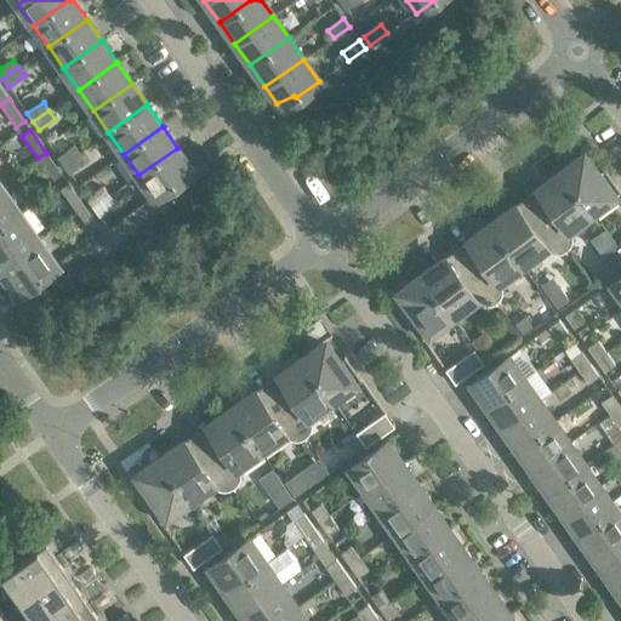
[(73,144),(57,157),(63,164),(79,153),(73,144)]
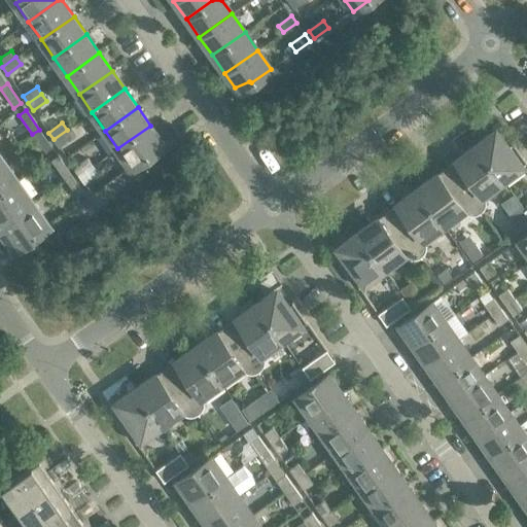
[(161,140),(150,126),(117,148),(131,168),(150,153),(149,151),(161,140)]
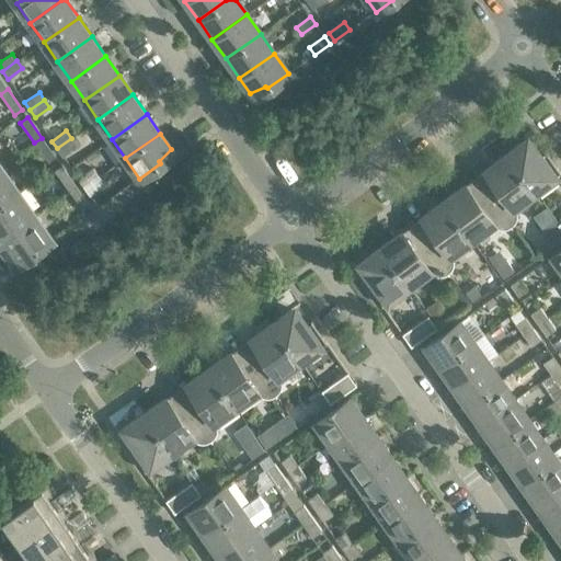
[(56,158),(42,138),(34,142),(48,163),(56,158)]
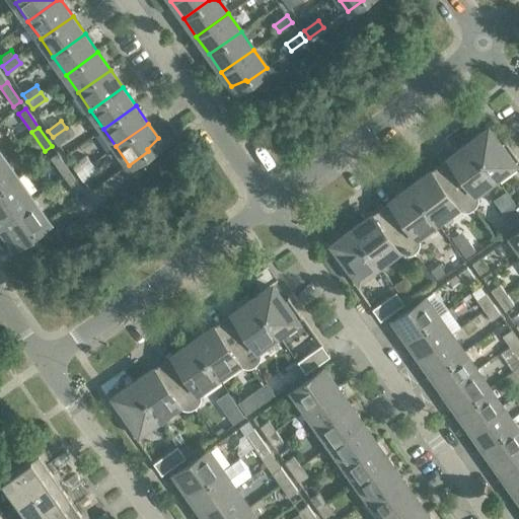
[(71,135),(66,128),(53,137),(58,144),(71,135)]
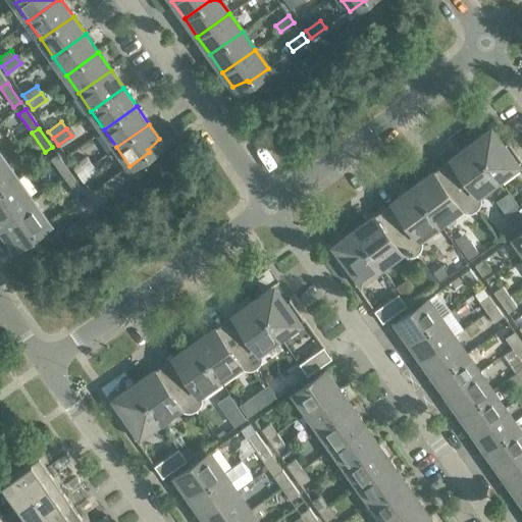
[(483,134),(471,143),(498,178),(521,161),(507,141),(506,142),(507,142),(503,145),(493,133),(485,139),(483,136),(484,135),(483,134)]
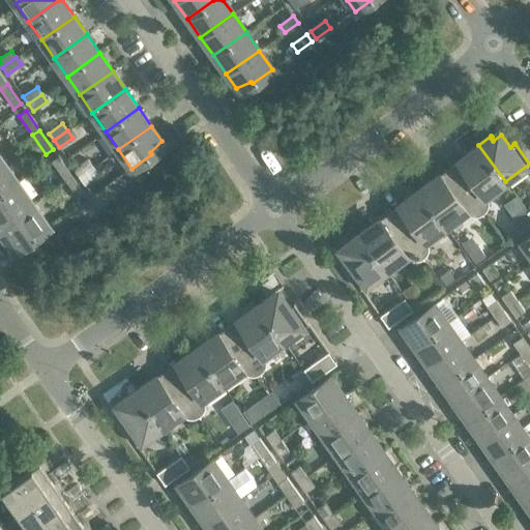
[(505,181),(478,145),(465,155),(466,156),(467,155),(469,158),(451,172),(483,215),(484,215),(483,214),(486,211),(488,209),(489,205),(489,202),(488,199),(486,196),(505,181)]
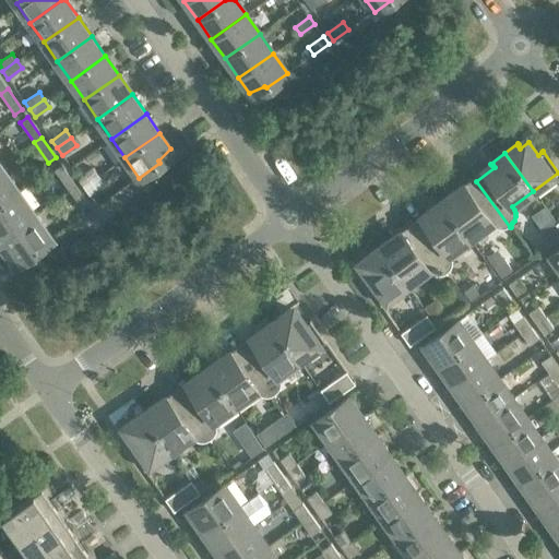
[(75,186),(61,165),(54,170),(68,190),(75,186)]
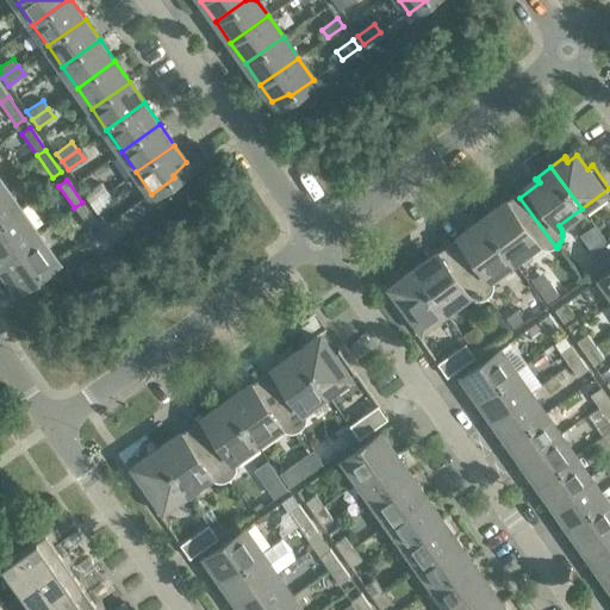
[(0,221),(18,207),(0,181),(0,221)]
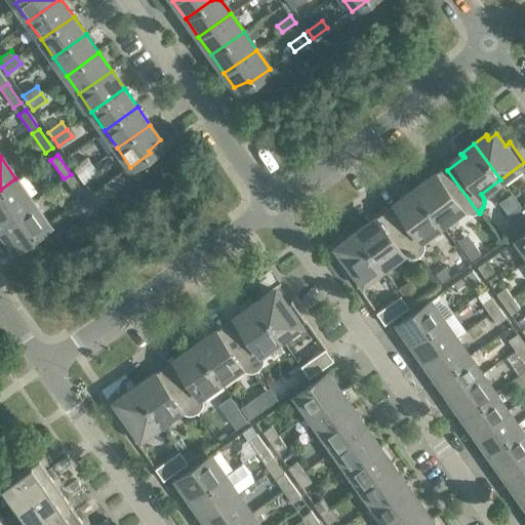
[(87,159),(74,168),(79,175),(92,165),(87,159)]
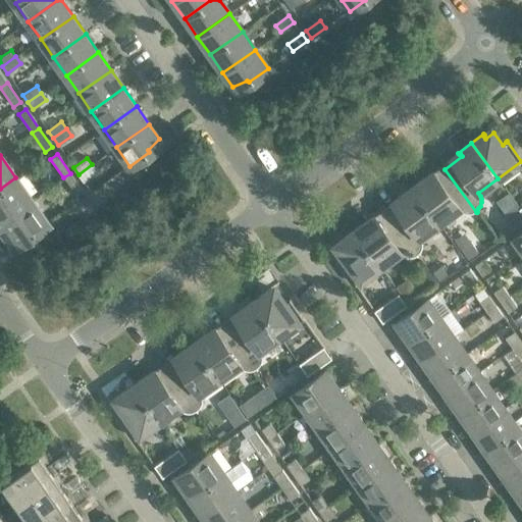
[(97,171),(92,164),(79,174),(83,180),(97,171)]
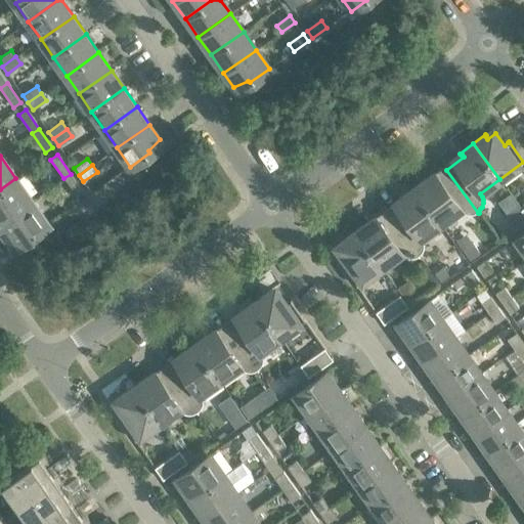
[(478,213),(446,170),(429,183),(426,180),(427,179),(426,178),(413,187),(440,223),(459,210),(462,212),(464,214),(468,215),(471,215),(474,214),(477,212),(478,213)]
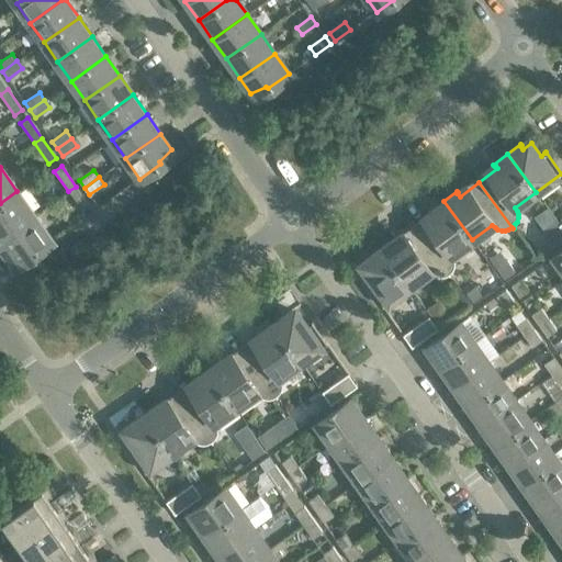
[(90,206),(76,187),(68,191),(83,212),(90,206)]
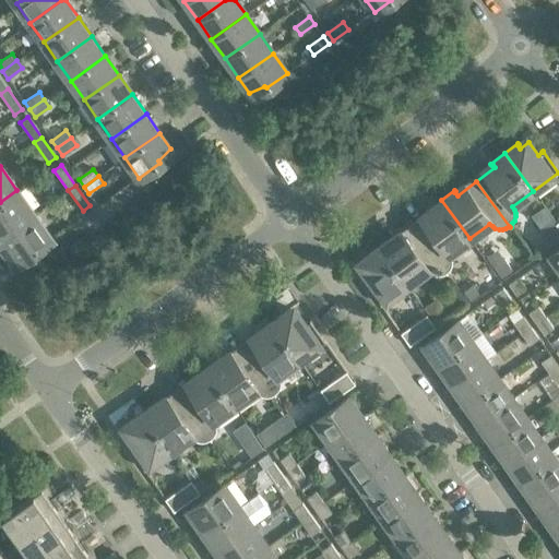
[(0,238),(34,215),(16,190),(0,202),(0,238)]
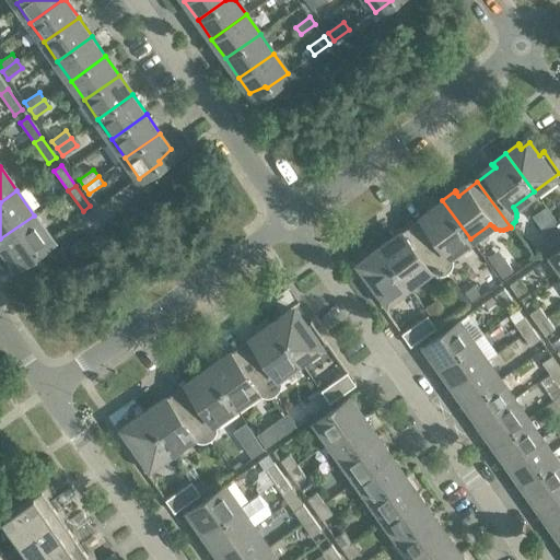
[(470,238),(442,200),(429,211),(429,212),(430,211),(432,214),(413,229),(447,275),(448,275),(447,273),(450,270),(452,268),(453,264),(453,260),(452,257),(451,254),(470,238)]
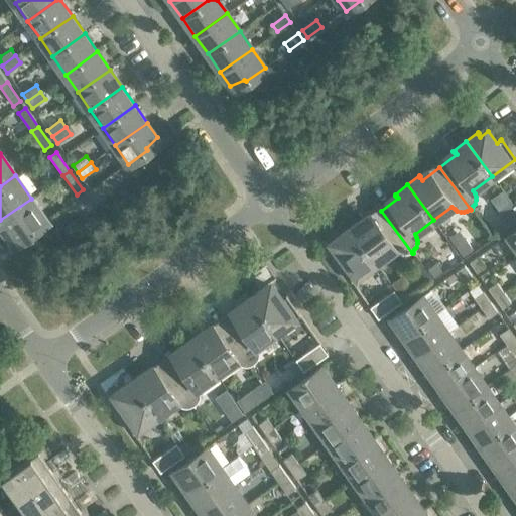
[(47,221),(31,199),(0,220),(0,221),(5,228),(3,229),(14,244),(47,221)]
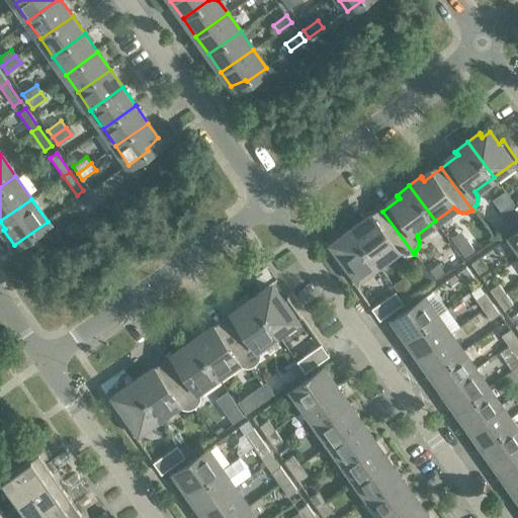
[(511,226),(517,221),(517,211),(513,205),(502,213),(511,226)]
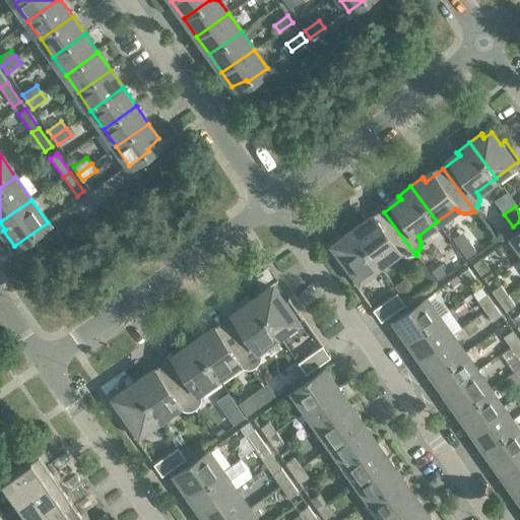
[(415,255),(384,212),(367,225),(365,222),(365,221),(365,220),(351,230),(378,265),(397,252),(399,254),(402,256),(405,257),(408,257),(411,256),(414,254),(415,255)]
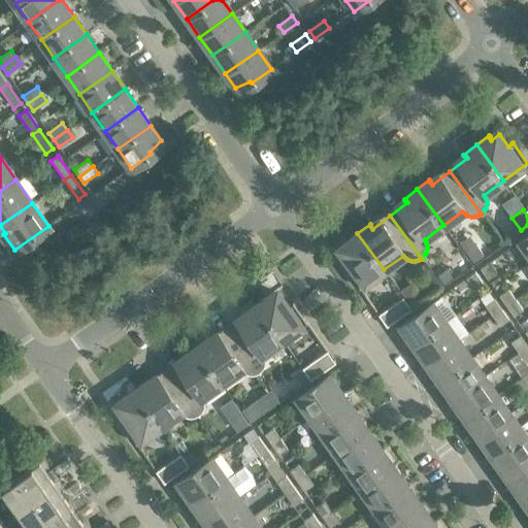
[(384,269),(357,233),(344,243),(344,244),(345,243),(348,246),(340,253),(350,265),(347,267),(345,266),(344,267),(359,288),(384,269)]
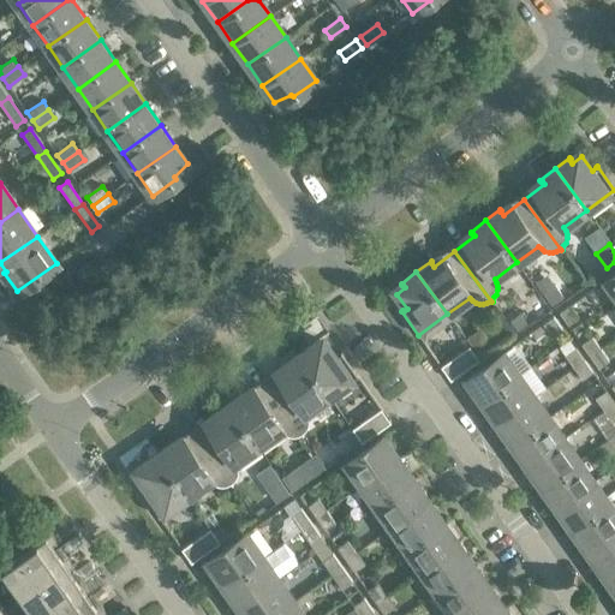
[(542,293),(551,306),(563,297),(554,284),(542,293)]
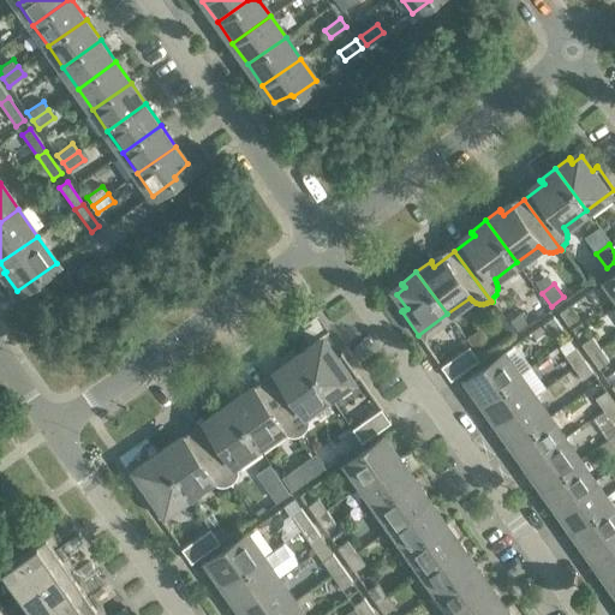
[(578,317),(569,305),(559,312),(567,326),(578,317)]
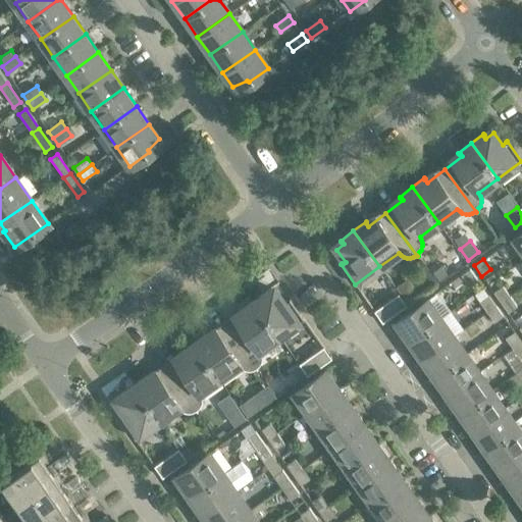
[(438,280),(448,274),(440,265),(432,271),(438,280)]
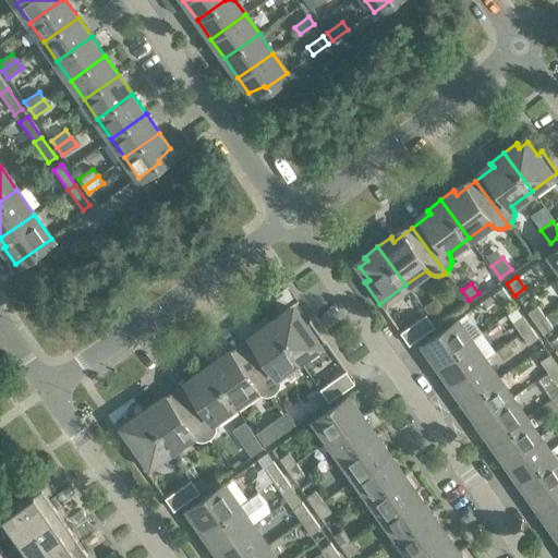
[(510,299),(501,288),(493,294),(497,301),(500,305),(510,299)]
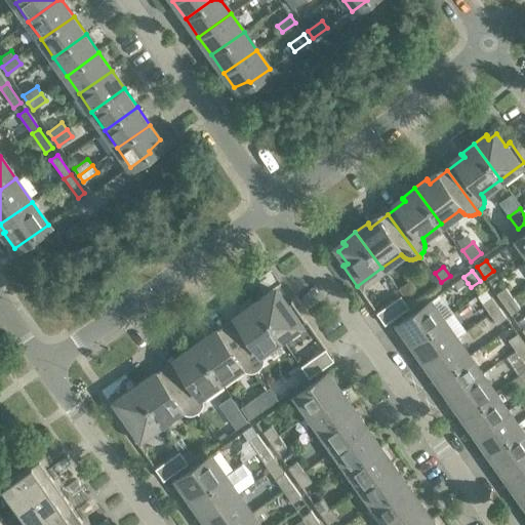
[(468,283),(463,277),(453,284),(457,290),(468,283)]
